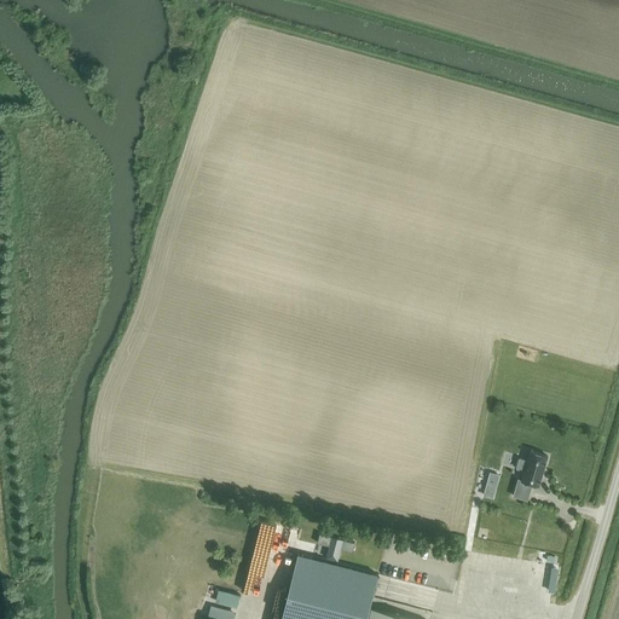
[(548,456),(530,451),(527,461),(520,460),(518,468),(525,470),(521,480),(519,479),(514,496),(527,499),(530,492),(532,484),(539,486),(548,456)]
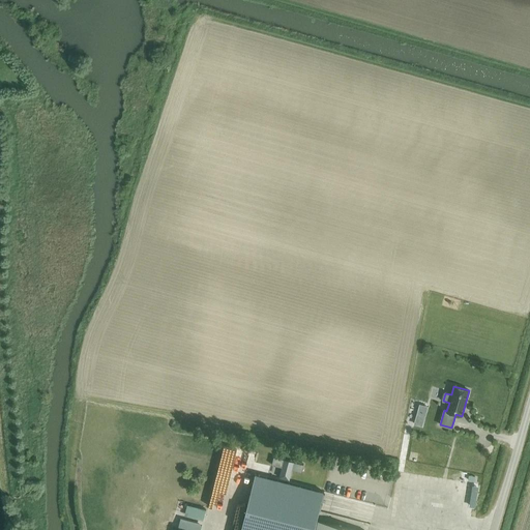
[(416,417),(414,424),(422,427),(424,419),(416,417)]
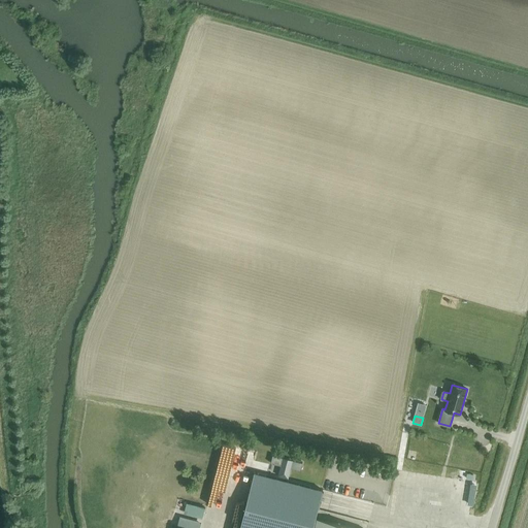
[(272,455),(270,463),(281,465),(279,467),(276,479),(288,481),(291,468),(300,470),(302,463),(295,461),(283,458),(272,455)]
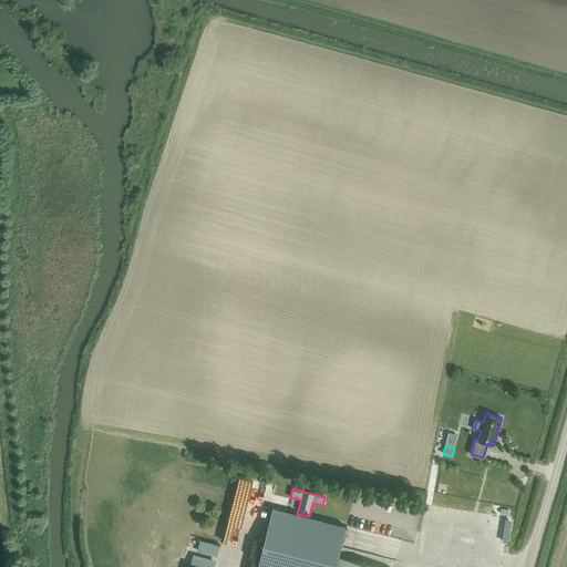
[(309,516),(297,514),(274,507),(272,507),(270,516),(257,566),(381,566),(340,556),(348,526),(309,516)]
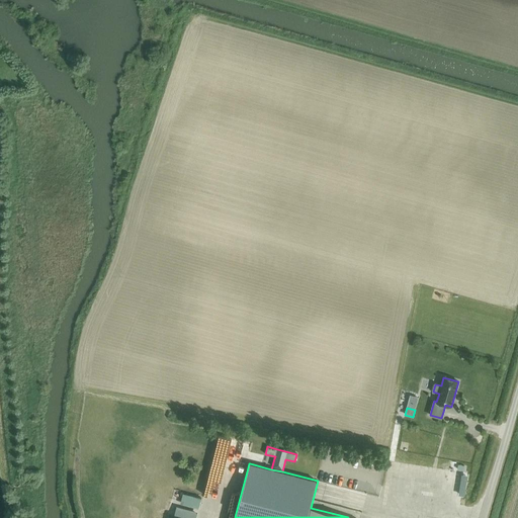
[(168,517),(195,517),(197,512),(176,507),(174,517),(169,517),(168,517)]
